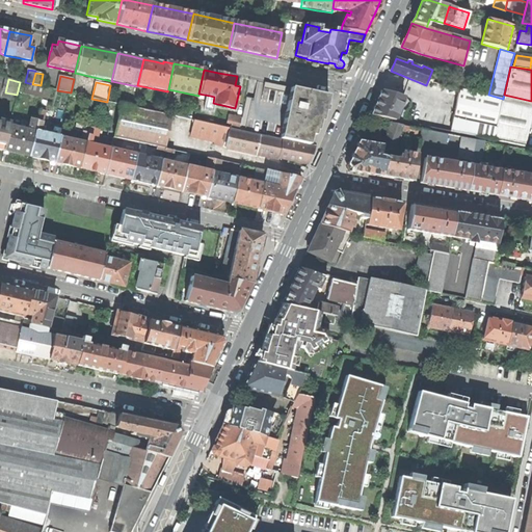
[(239,130),(281,139),(291,88),(264,83),(261,100),(245,97),(241,118),(239,130)]
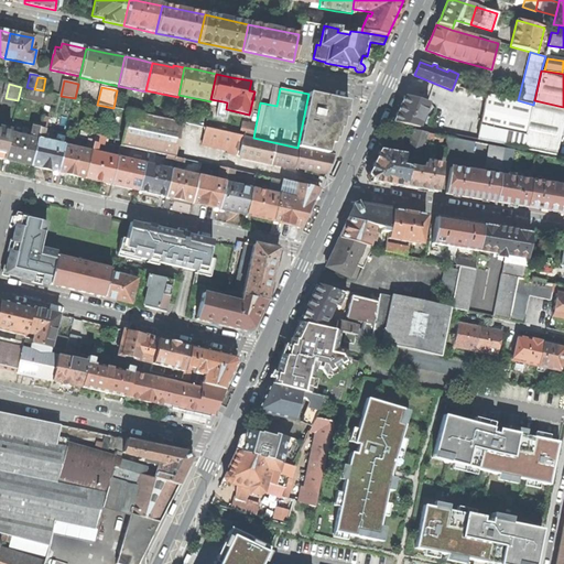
[(328,153),(331,143),(332,143),(334,133),(336,134),(337,128),(338,123),(340,123),(343,114),(345,114),(348,101),(308,94),(297,148),(328,153)]
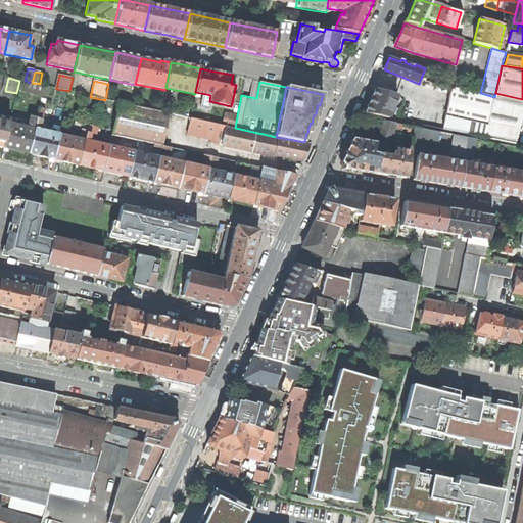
[(452,87),(443,129),(486,138),(494,97),(480,93),(452,87)]
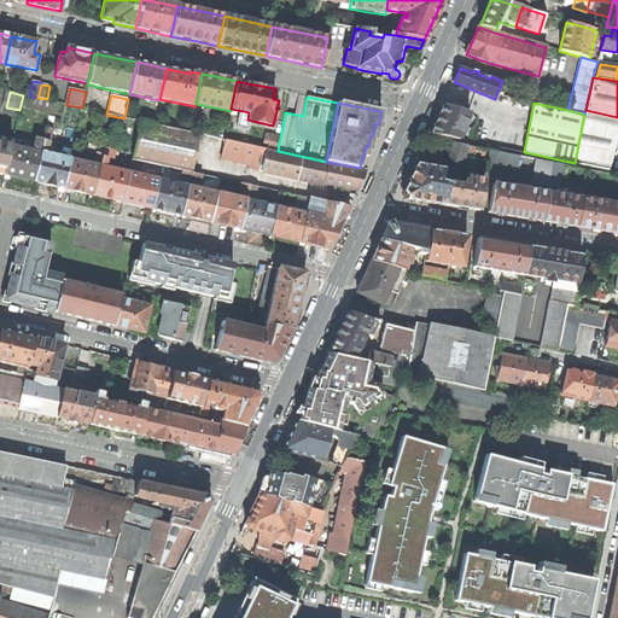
[(442,111),(431,134),(459,140),(471,114),(444,105),(442,111)]
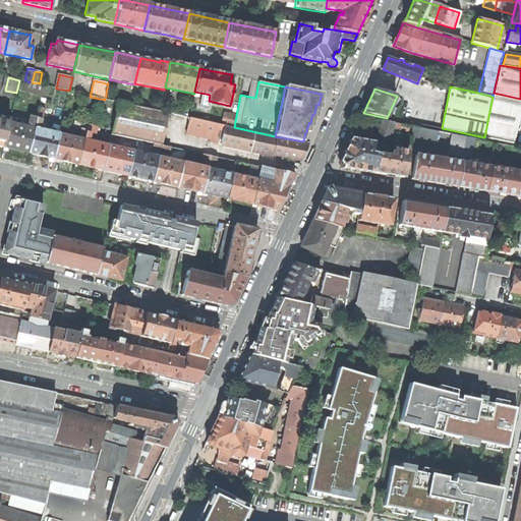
[(520,99),(494,93),(493,97),(501,98),(500,102),(520,106),(520,99)]
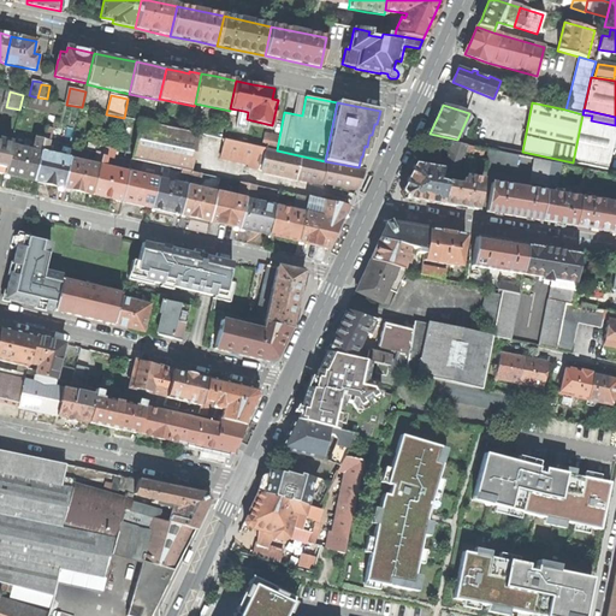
[(246,130),(247,119),(248,112),(243,111),(240,113),(236,129),(246,130)]
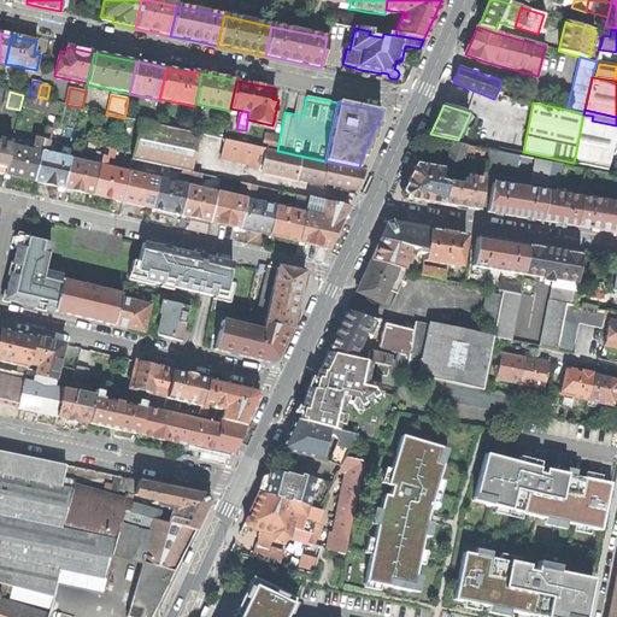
[(616,125),(592,121),(593,116),(583,115),(574,163),(610,170),(616,133),(616,125)]
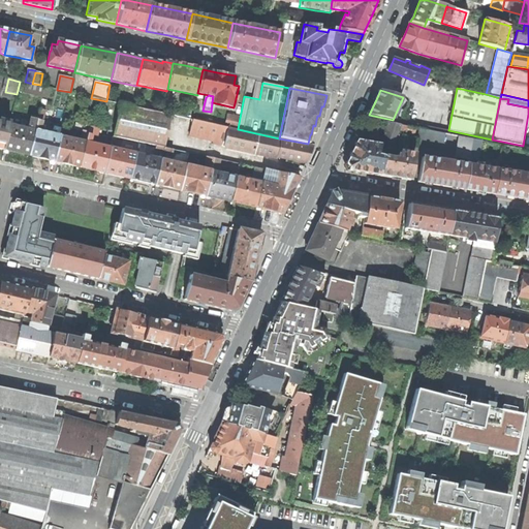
[(120,104),(113,137),(156,147),(163,148),(170,115),(120,104)]
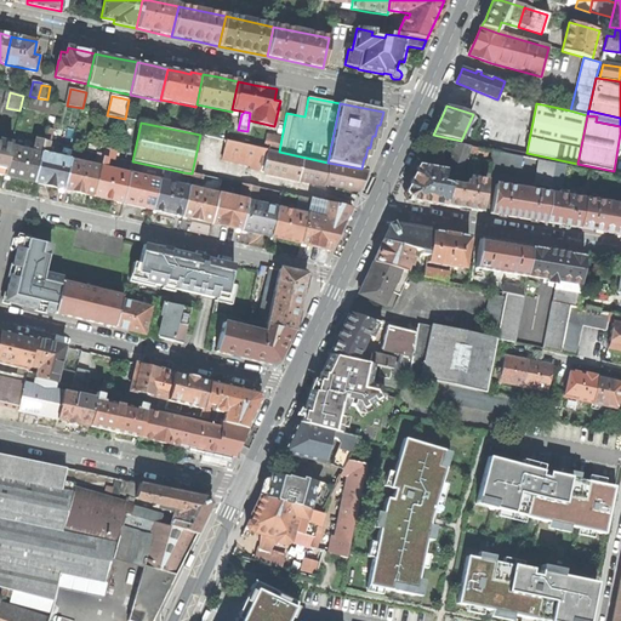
[(267,135),(263,149),(279,152),(281,138),(267,135)]
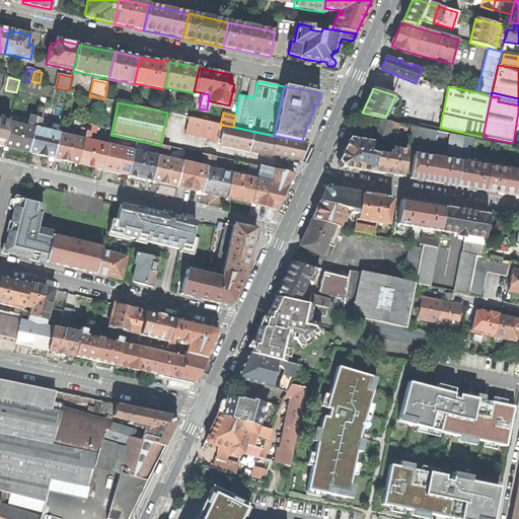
[(189,118),(186,134),(209,139),(212,124),(213,123),(189,118)]
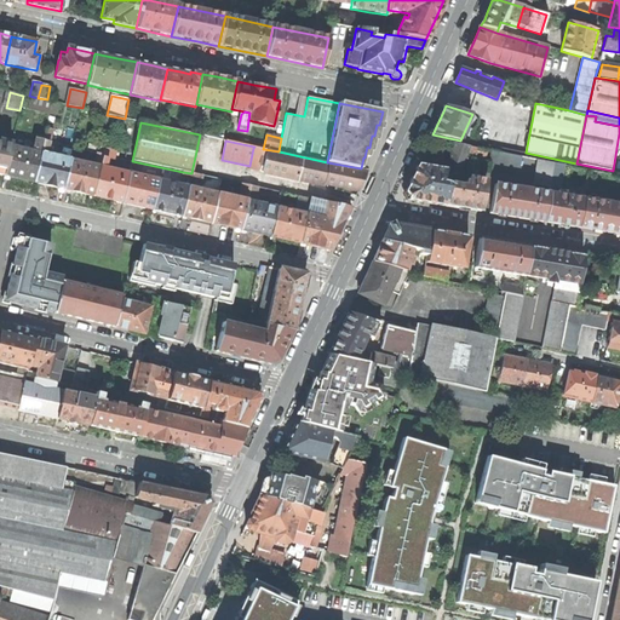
[(0,174),(5,176),(11,147),(12,145),(0,142),(0,174)]
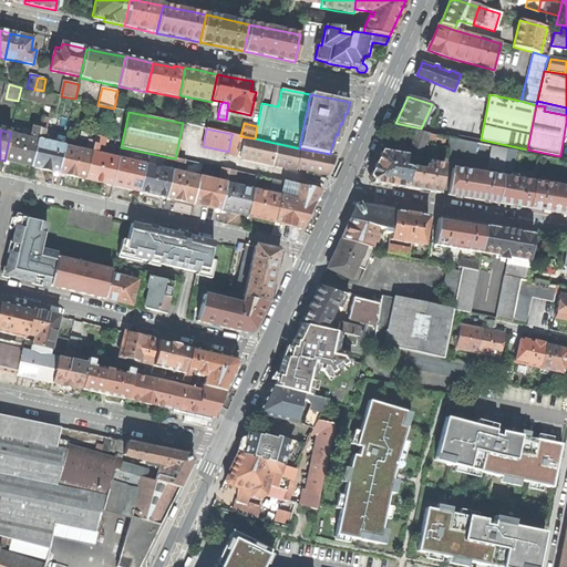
[(410,148),(408,156),(404,166),(411,168),(418,169),(426,143),(430,133),(416,131),(411,145),(410,148)]
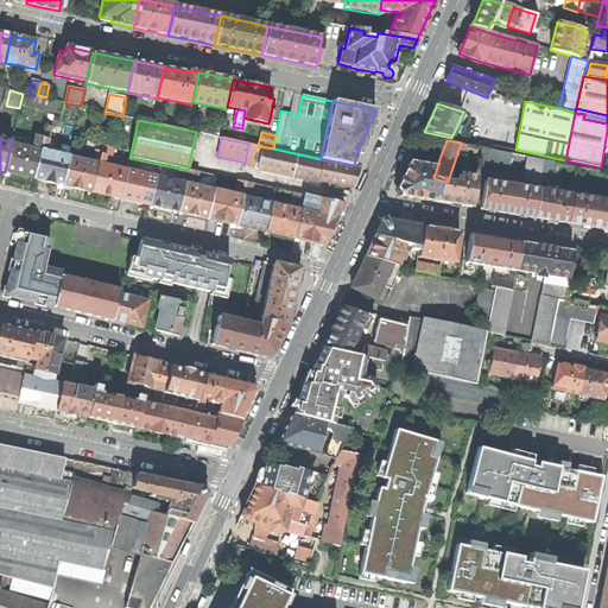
[(479,146),(461,143),(457,153),(476,157),(479,146)]
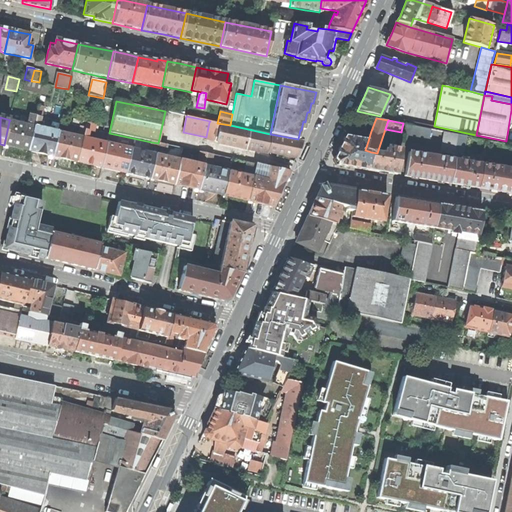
[(34,127),(9,121),(4,145),(15,148),(28,151),(34,127)]
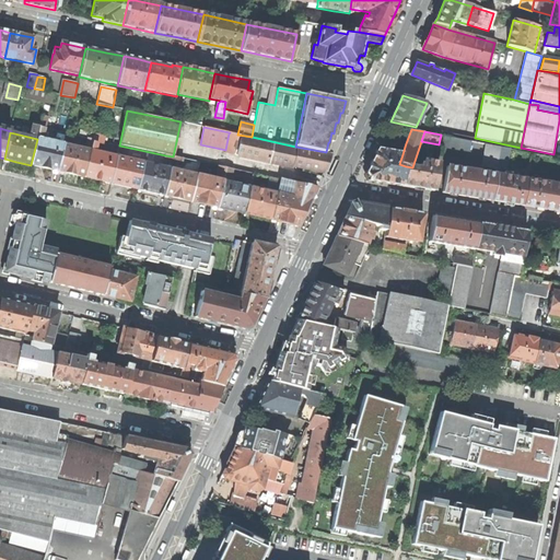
[(93,139),(91,151),(95,152),(97,143),(103,144),(105,137),(94,133),(93,139)]
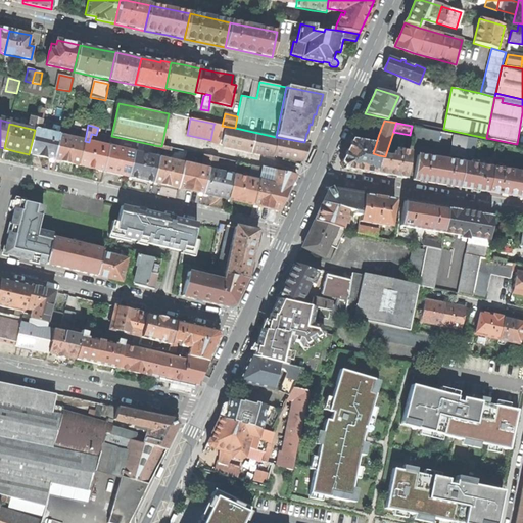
[(278,139),(214,125),(210,140),(210,142),(274,155),(278,139)]
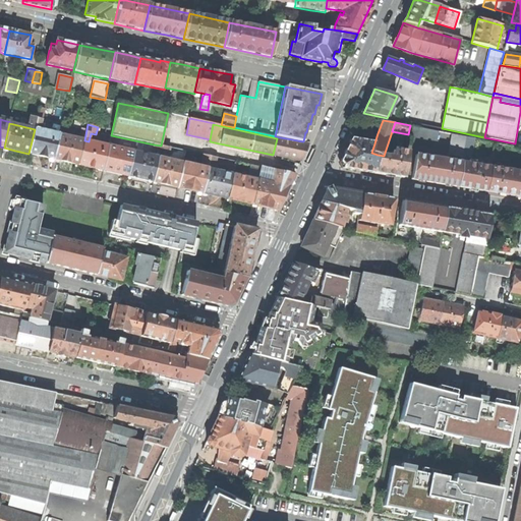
[(413,126),(410,139),(427,142),(427,141),(429,129),(413,126)]
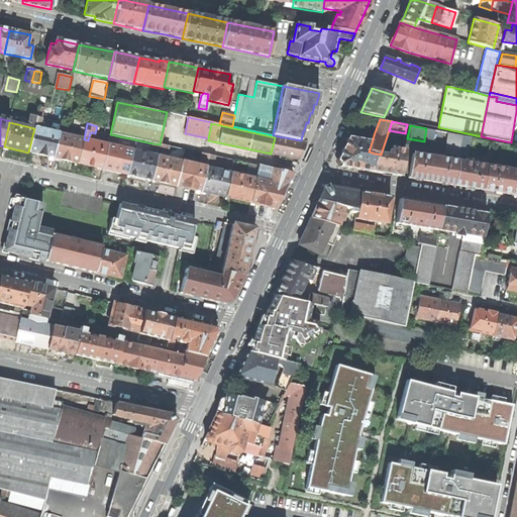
[(34,128),(28,152),(41,156),(54,158),(59,133),(38,129),(34,128)]
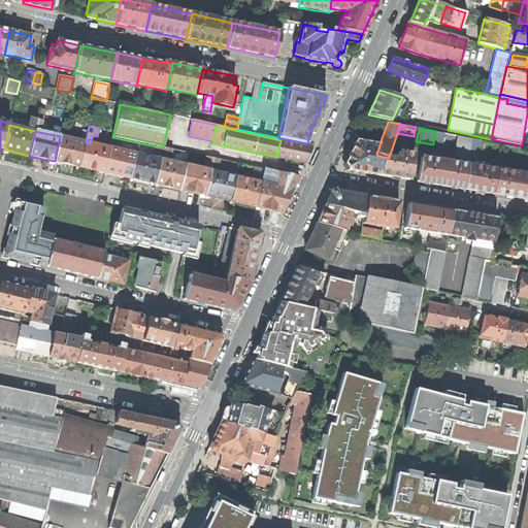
[(444,133),(435,131),(433,143),(442,145),(444,133)]
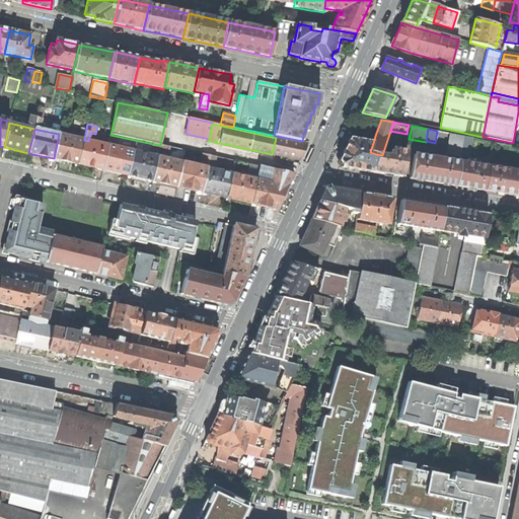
[(78,139),(59,134),(54,158),(66,161),(78,164),(84,140),(78,139)]
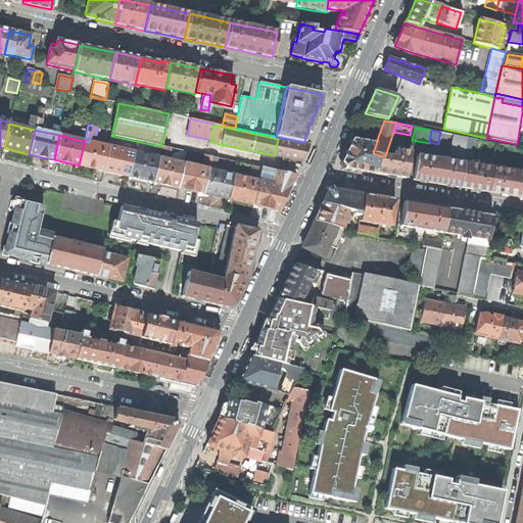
[(464,157),(465,152),(468,137),(455,135),(452,155),(464,157)]
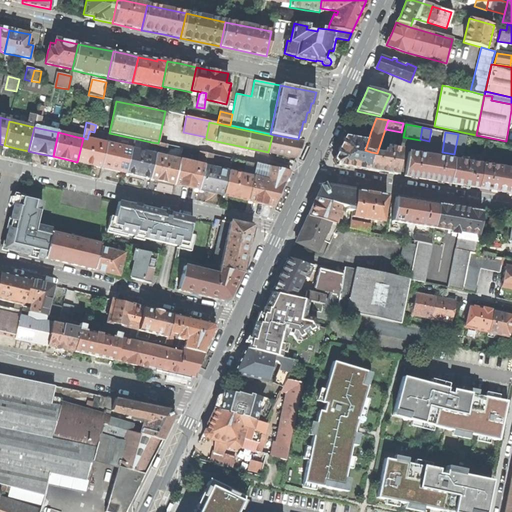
[(463,151),(466,136),(458,134),(455,149),(463,151)]
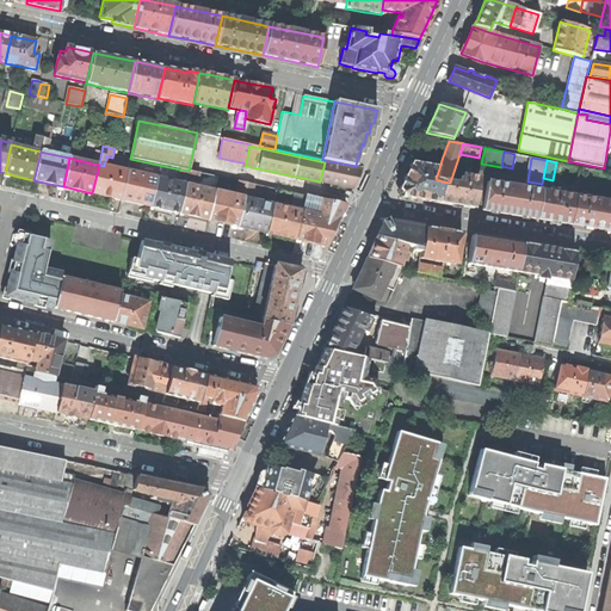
[(362,170),(325,162),(320,181),(352,189),(357,179),(362,170)]
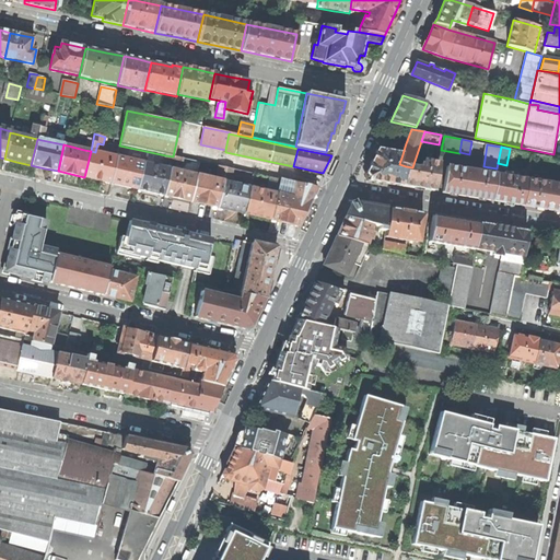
[(366,174),(370,181),(403,186),(406,166),(399,164),(403,154),(386,151),(377,150),(366,174)]
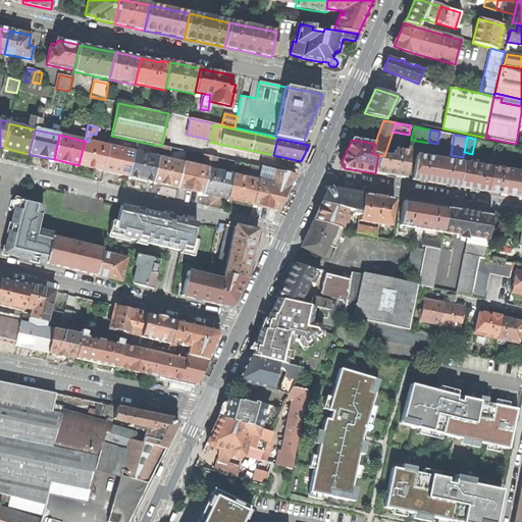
[(103,170),(108,146),(89,142),(85,141),(79,165),(93,168),(103,170)]
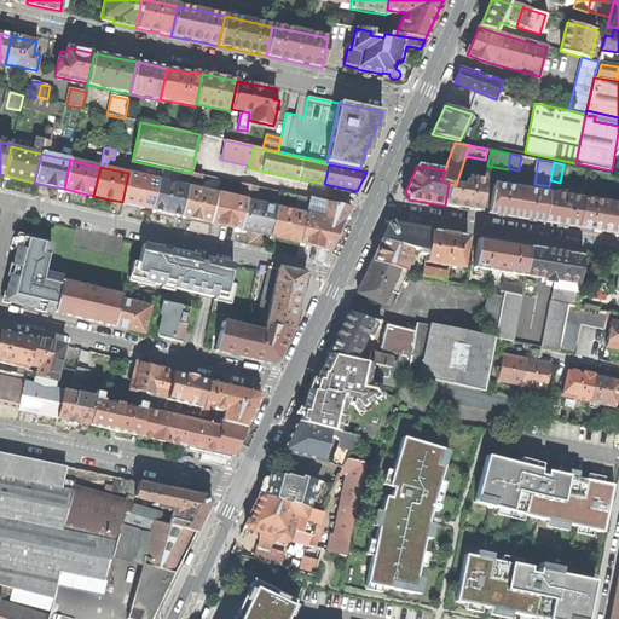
[(152,209),(158,180),(128,173),(122,202),(136,206),(152,209)]
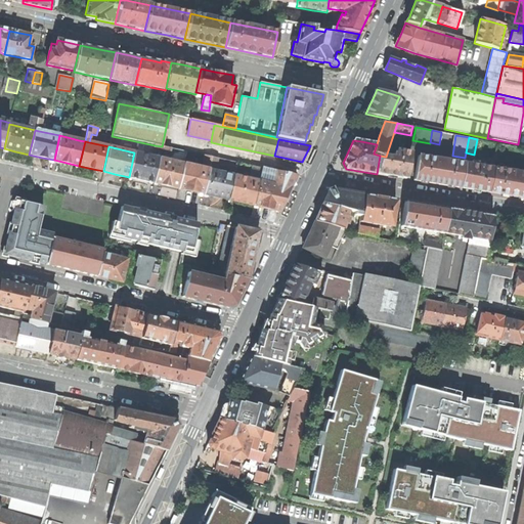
[(380,156),(377,174),(390,175),(406,178),(410,153),(396,149),(395,154),(393,154),(392,159),(386,157),(380,156)]
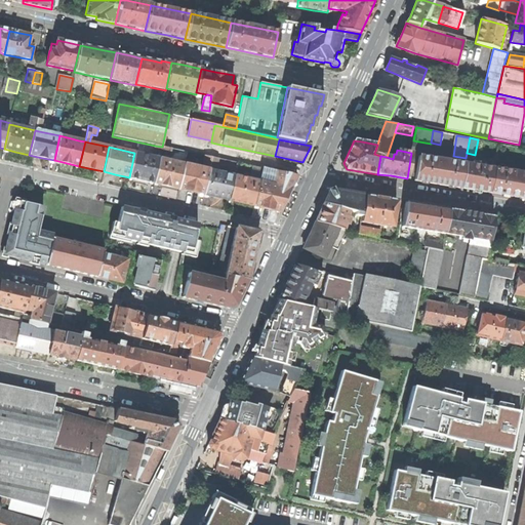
[(154,184),(159,158),(134,153),(129,177),(140,180),(154,184)]
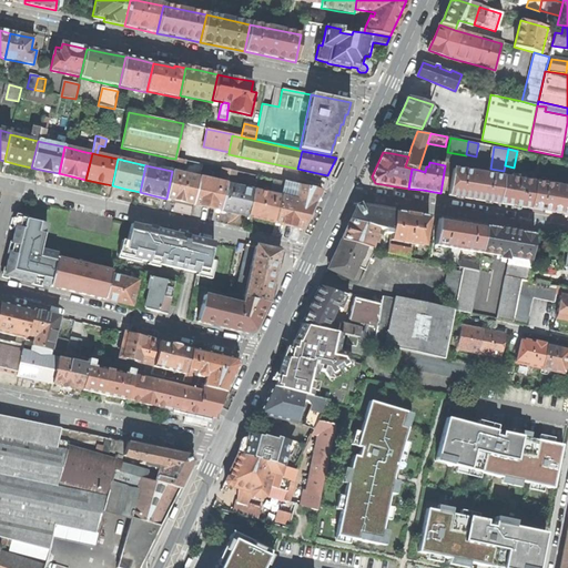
[(223,169),(220,182),(226,184),(229,178),(230,170),(223,169)]
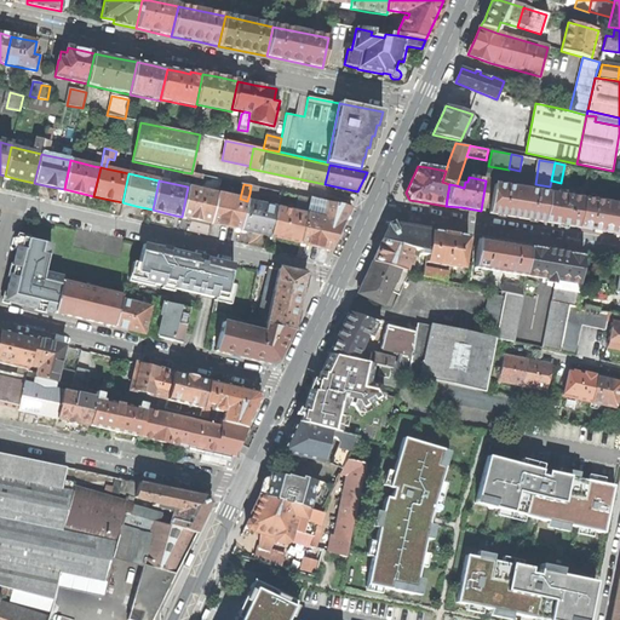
[(517,217),(545,222),(550,193),(497,184),(492,213),(517,217)]
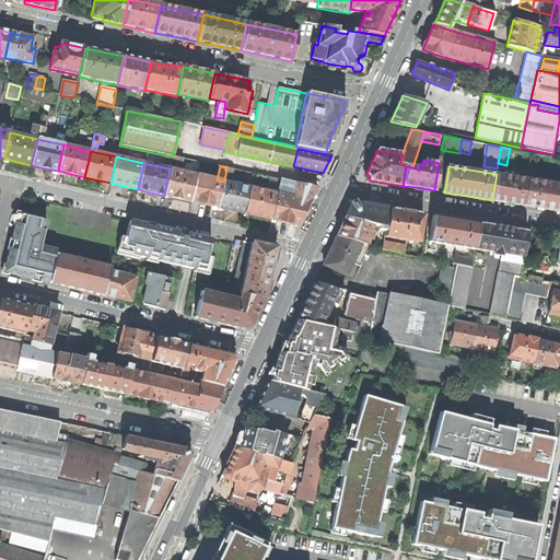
[(197,175),(170,168),(164,196),(177,199),(191,201),(197,175)]
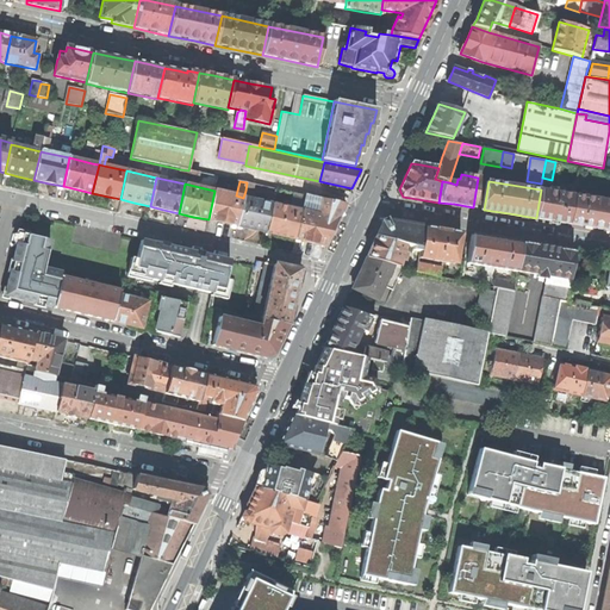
[(554,221),(571,223),(574,195),(556,192),(558,188),(551,187),(549,191),(541,190),(536,218),(554,221)]
